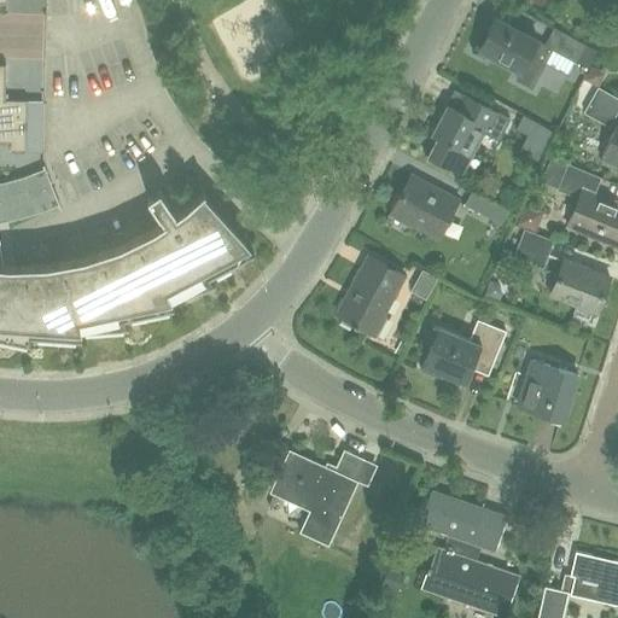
[(617,17),(614,16),(607,29),(617,34),(617,17)]
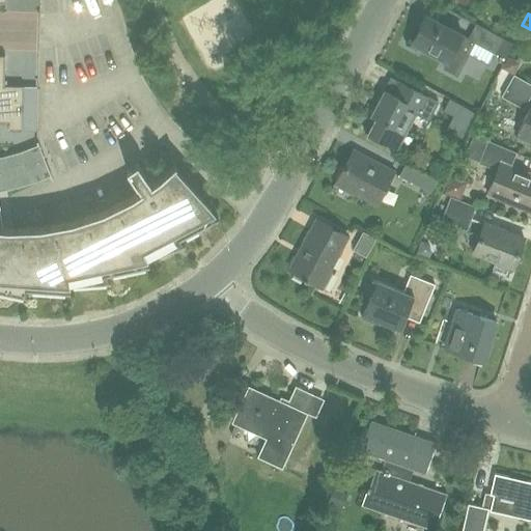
[(496,55),(504,39),(476,25),(469,37),(426,16),(419,29),(415,27),(407,44),(417,50),(419,47),(447,61),(443,71),(456,77),(474,44),(496,55)]
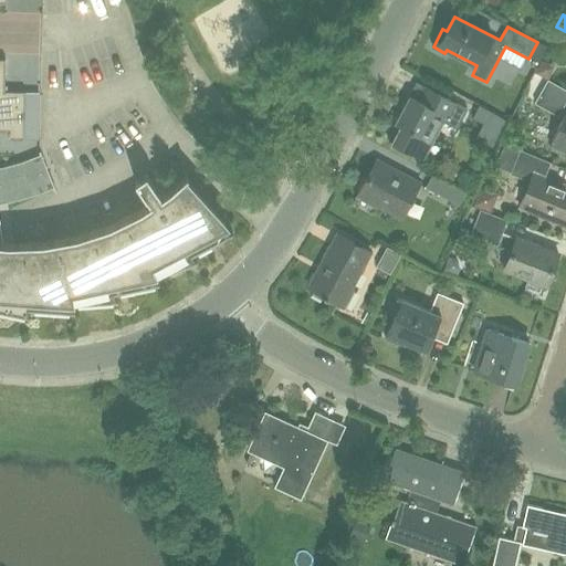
[(0,59),(0,130),(9,132),(9,139),(24,140),(25,92),(4,92),(6,60),(0,59)]
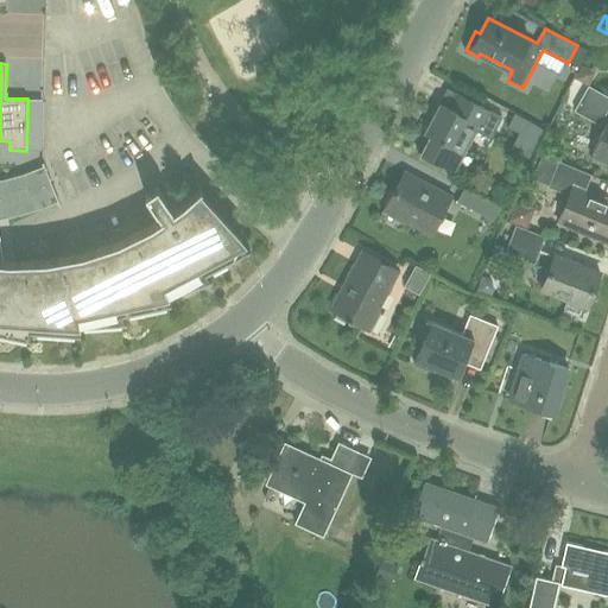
[(607,109),(607,97),(587,87),(574,112),(600,125),(607,109)]
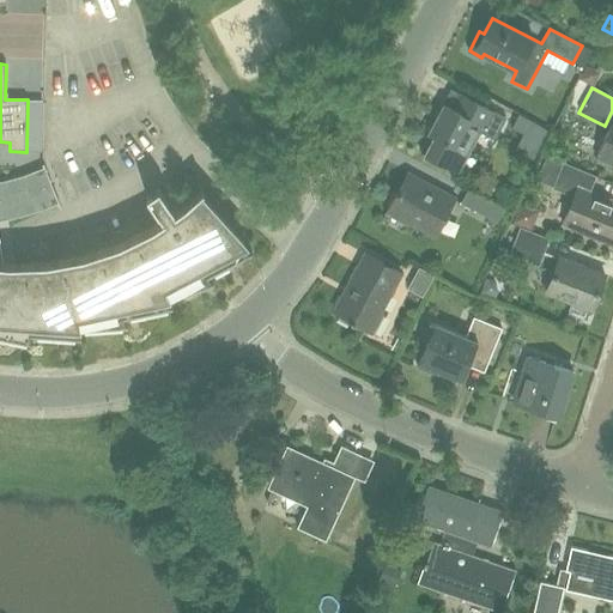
[(495,139),(504,119),(463,98),(456,113),(447,108),(423,156),(460,174),(480,132),(495,139)]
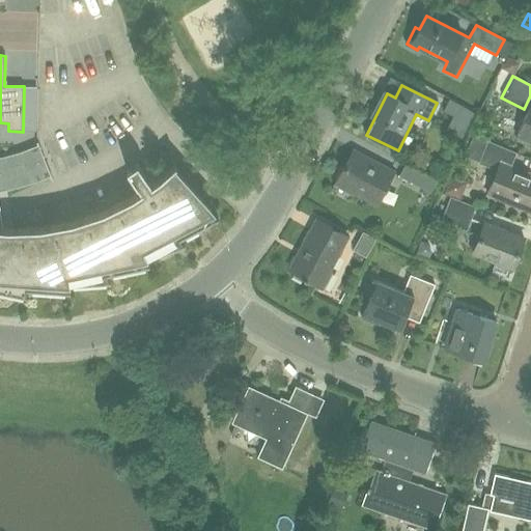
[(449,100),(443,111),(453,117),(469,126),(475,114),(449,100)]
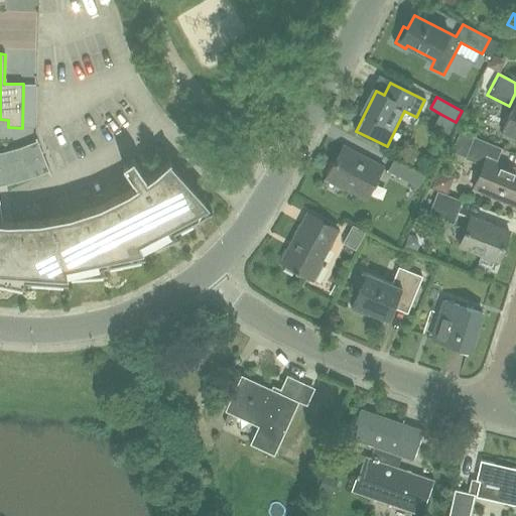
[(515,102),(503,133),(515,138),(515,102)]
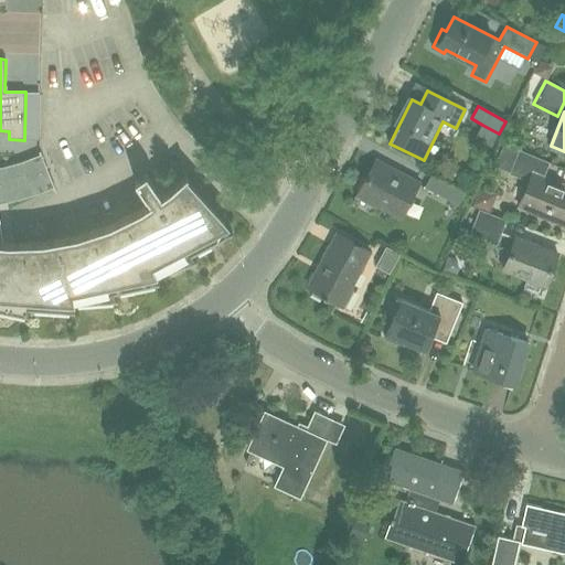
[(169,191),(168,193),(161,196),(146,174),(135,182),(150,204),(141,211),(109,226),(77,236),(42,243),(8,244),(0,243),(0,204),(3,204),(20,201),(36,195),(53,189),(54,192),(55,191),(40,152),(39,153),(40,156),(38,157),(21,163),(3,168),(0,168),(0,309),(30,316),(32,308),(74,311),(75,302),(118,300),(117,291),(159,283),(158,275),(198,260),(194,253),(232,232),(232,231),(231,232),(184,180),(188,178),(187,176),(169,191)]
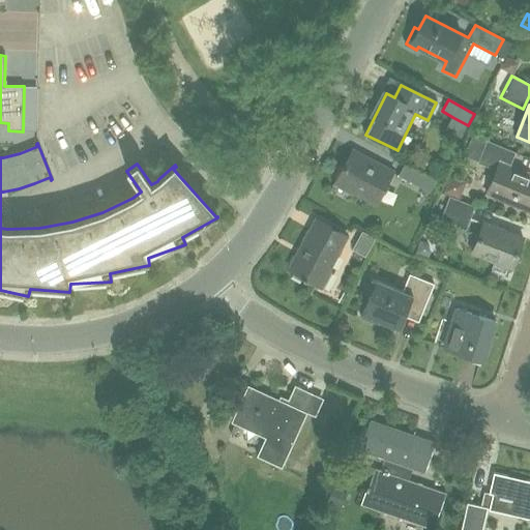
[(529,174),(510,167),(514,154),(487,143),(478,163),(497,171),(487,195),(529,211),(529,174)]
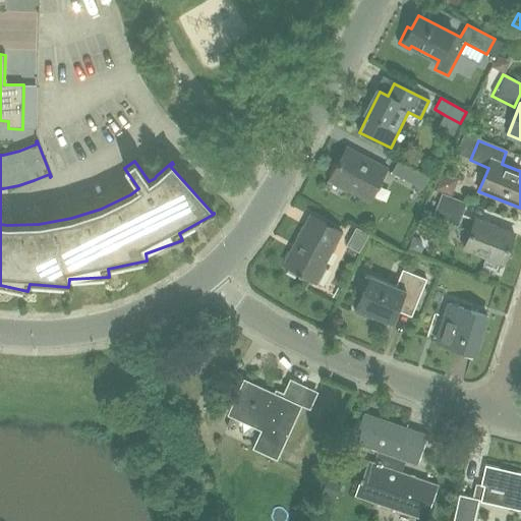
[(369,201),(386,170),(346,149),(330,180),(369,201)]
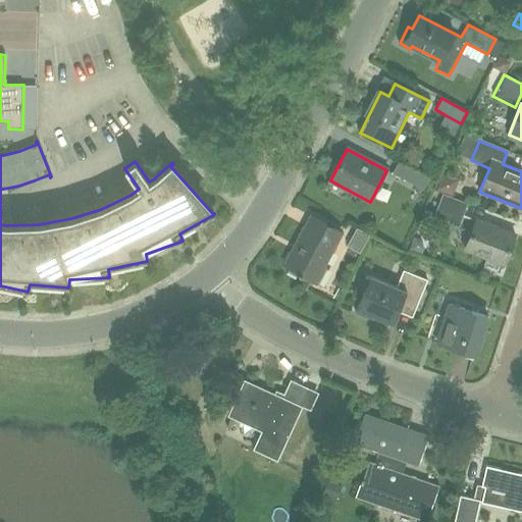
[(424,190),(430,179),(400,162),(395,173),(424,190)]
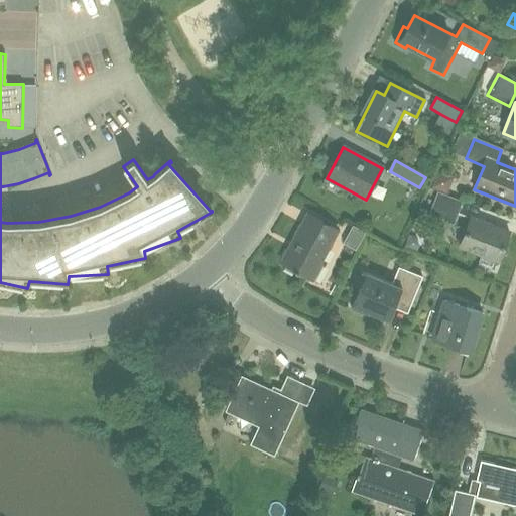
[(446,192),(458,197),(462,182),(452,179),(446,192)]
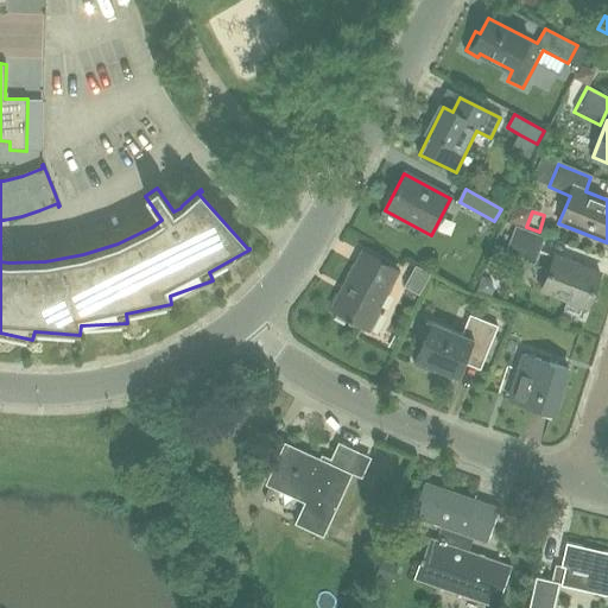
[(544,238),(515,227),(505,254),(533,265),(544,238)]
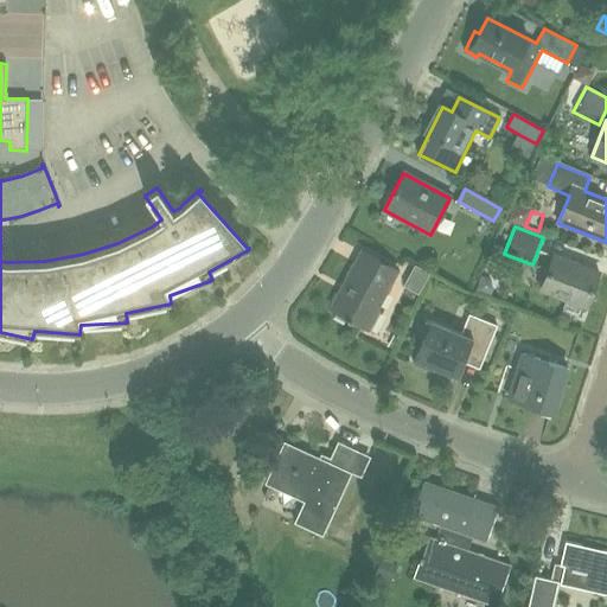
[(349,280),(332,311),(337,314),(336,318),(346,323),(347,320),(366,330),(397,270),(360,251),(346,280),(349,280)]
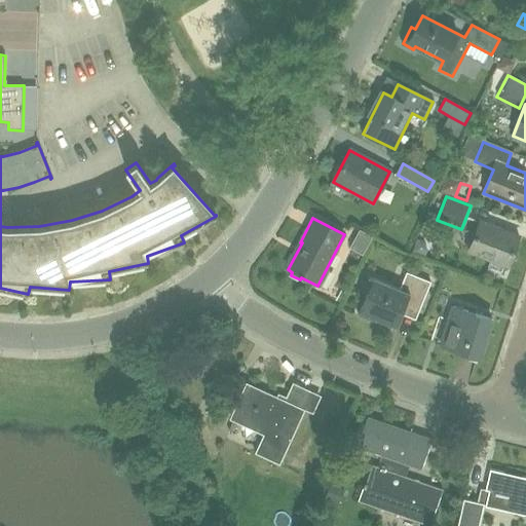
[(508,266),(520,236),(481,222),(470,252),(508,266)]
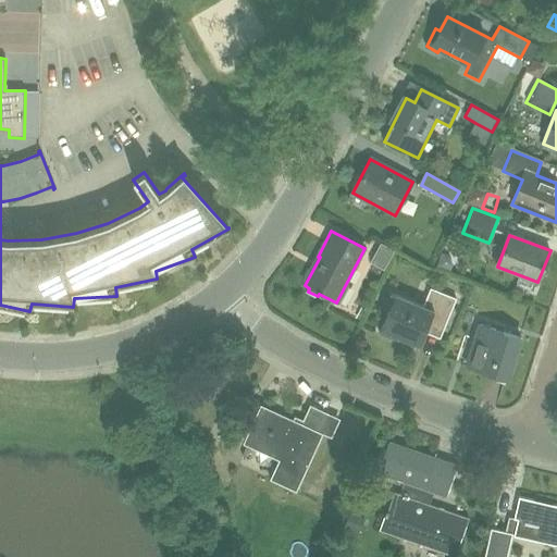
[(371,263),(385,271),(395,250),(381,244),(371,263)]
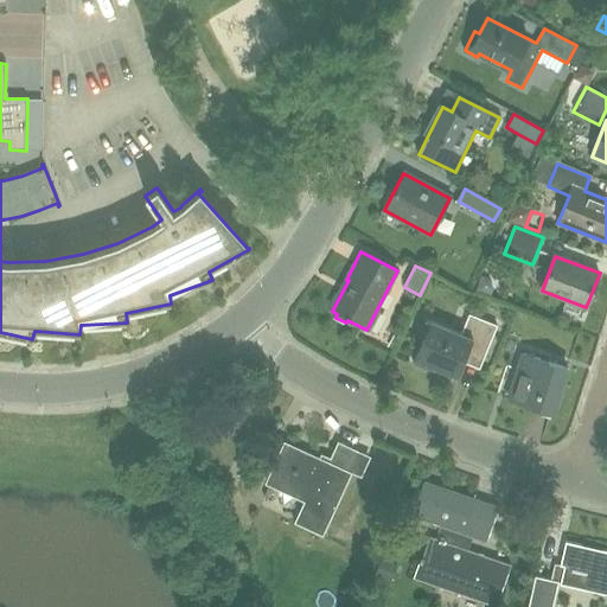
[(458,378),(464,364),(468,353),(483,359),(497,326),(470,315),(461,336),(430,323),(414,365),(435,374),(435,372),(434,372),(436,369),(458,378)]
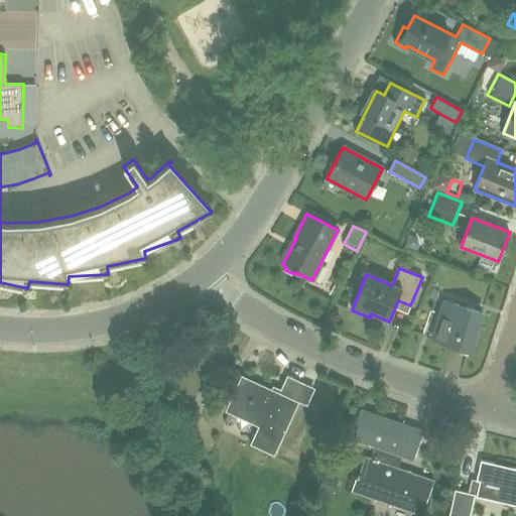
[(471,352),(483,313),(444,301),(432,339),(471,352)]
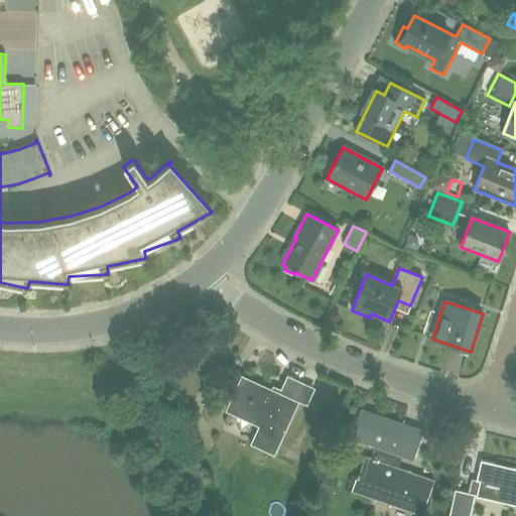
[(304,383),(286,375),(275,399),(269,396),(271,392),(244,380),(230,409),(260,423),(250,444),(274,456),(297,406),(293,405),(304,383)]
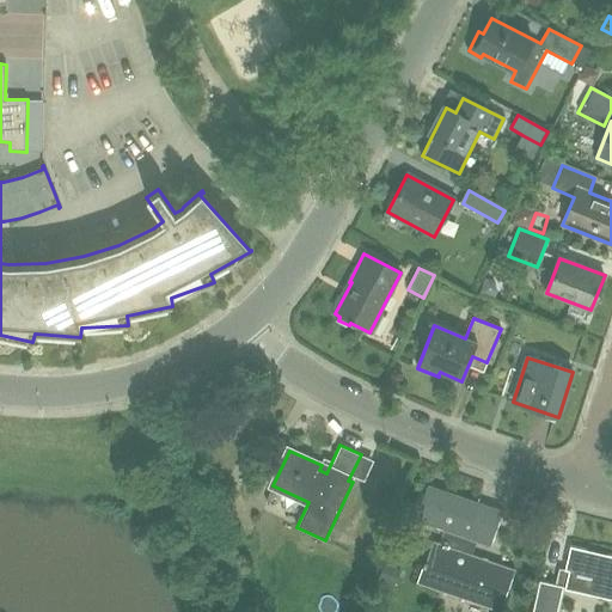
[(514,570),(485,561),(470,555),(475,540),(491,546),(495,534),(503,512),(428,485),(415,521),(444,531),(439,545),(432,543),(424,562),(422,561),(420,567),(422,568),(417,582),(500,611),(514,570)]
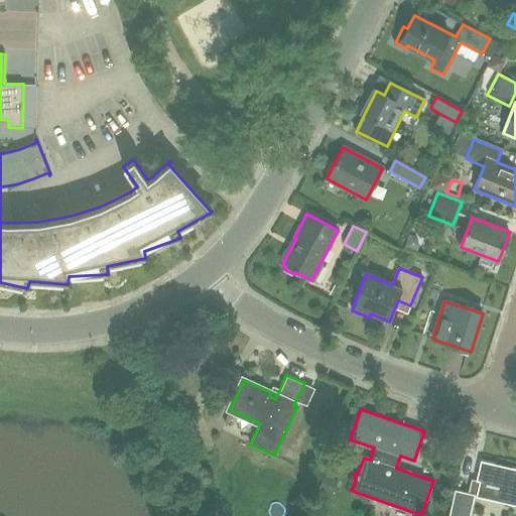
[(515,469),(480,461),(476,481),(479,482),(476,496),(515,505),(515,469)]
